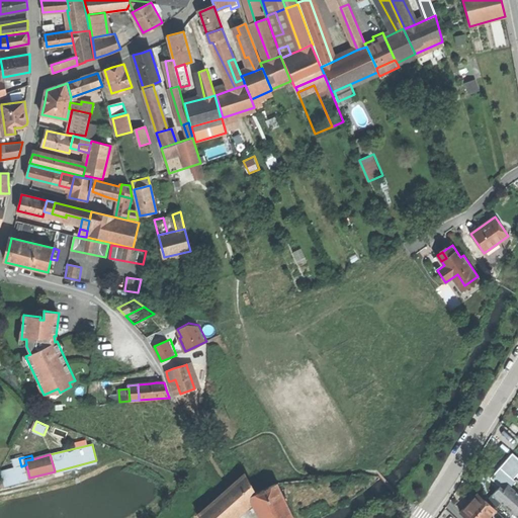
[(4,484),(29,478),(26,464),(21,466),(1,471),(4,484)]
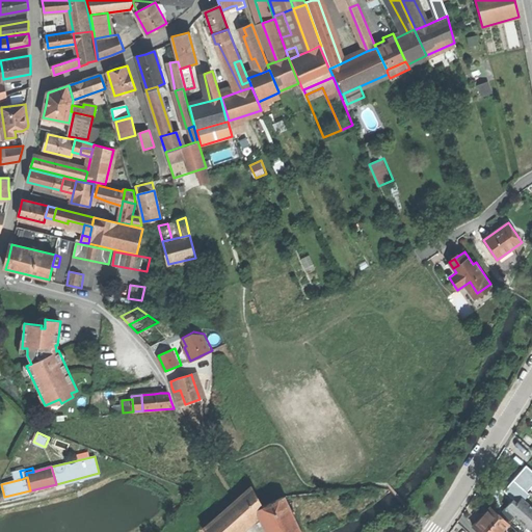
[(503,491),(513,500),(513,499),(517,502),(522,498),(524,500),(530,494),(513,480),(503,491)]
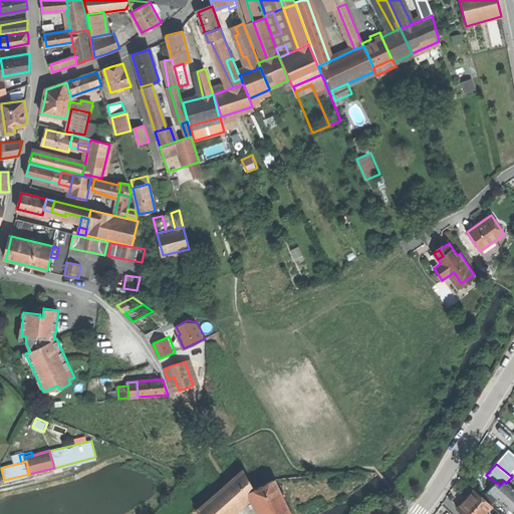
[(225,513),(249,494),(248,492),(254,489),(243,470),(196,510),(199,513),(225,513)]
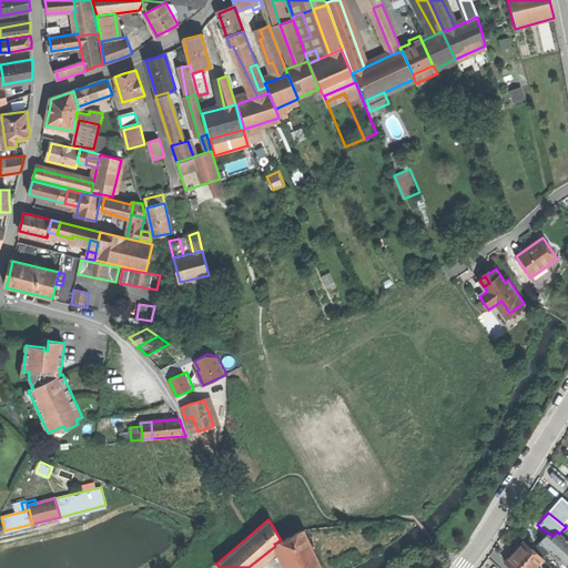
[(275,546),(285,567),(321,567),(303,530),(281,540),(274,544),(275,546)]
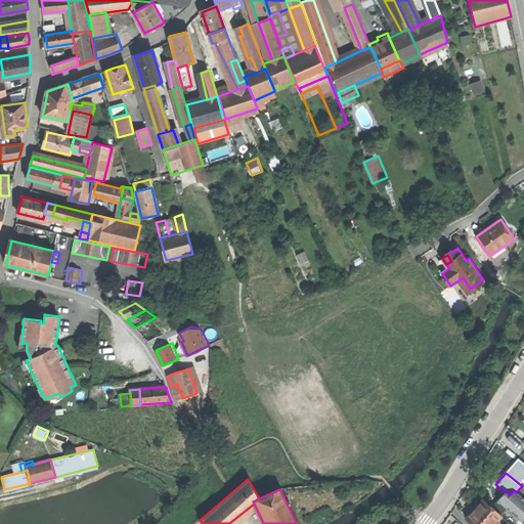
[(501,496),(497,500),(501,505),(506,509),(523,523),(523,498),(516,492),(514,490),(510,494),(506,491),(506,492),(501,496)]
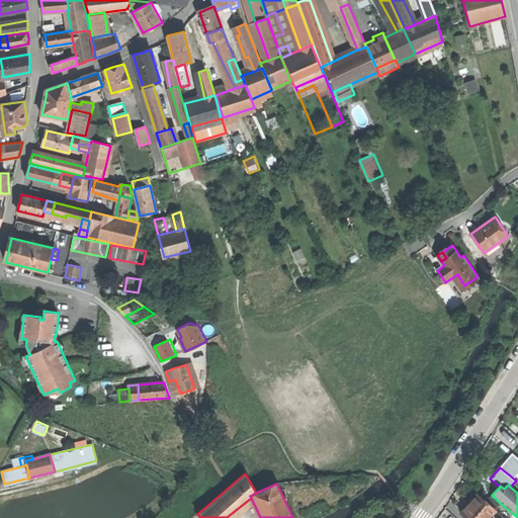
[(460,512),(465,517),(492,517),(490,516),(496,510),(478,494),(468,503),(460,512)]
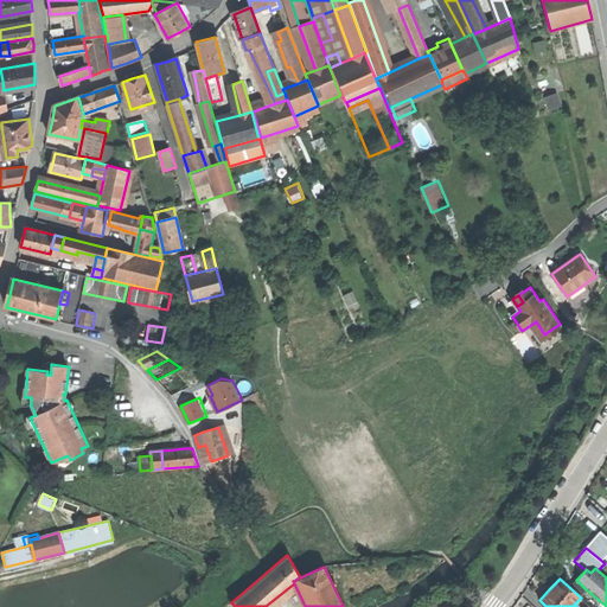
[(581,595),(586,589),(581,585),(575,592),(581,595)]
